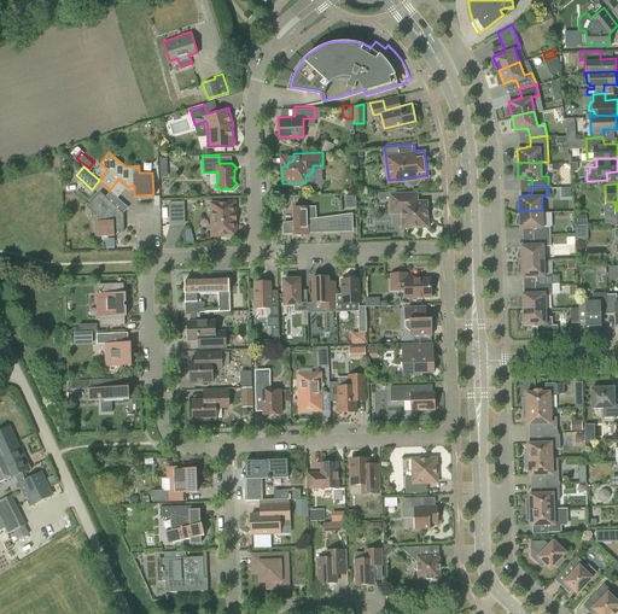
[(95,234),(115,233),(114,229),(123,229),(123,211),(100,189),(87,204),(95,212),(95,218),(94,218),(95,234)]
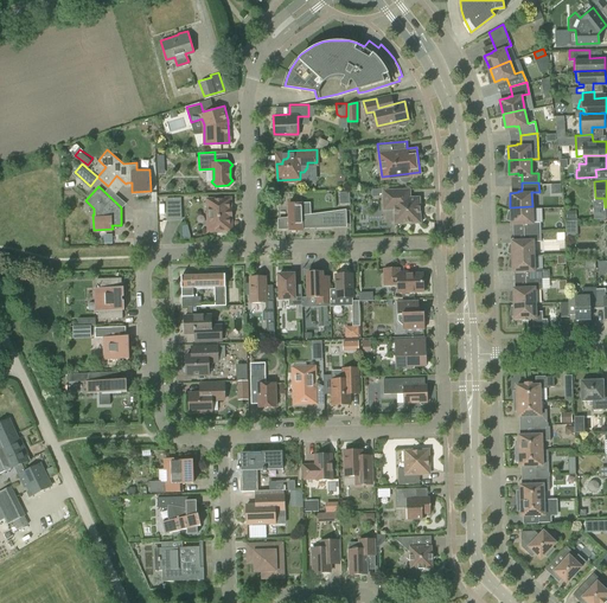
[(410,196),(410,187),(383,188),(383,207),(394,207),(395,222),(421,220),(420,194),(410,196)]
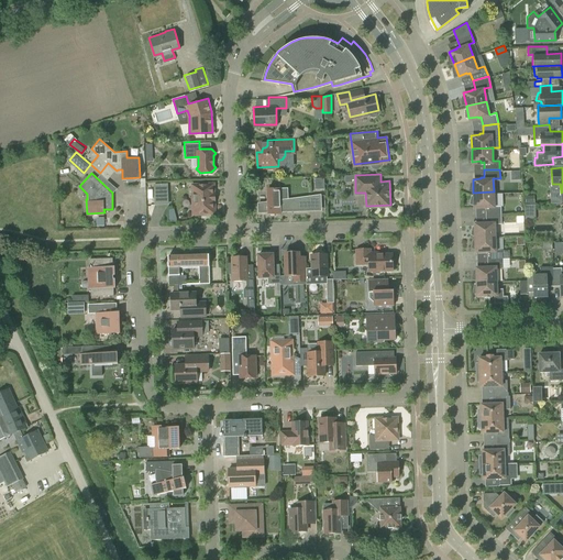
[(315,176),(315,187),(324,187),(324,176),(315,176)]
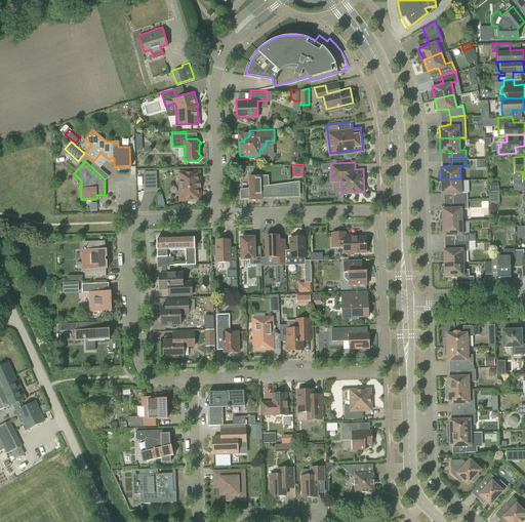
[(180,198),(199,197),(199,170),(179,171),(180,198)]
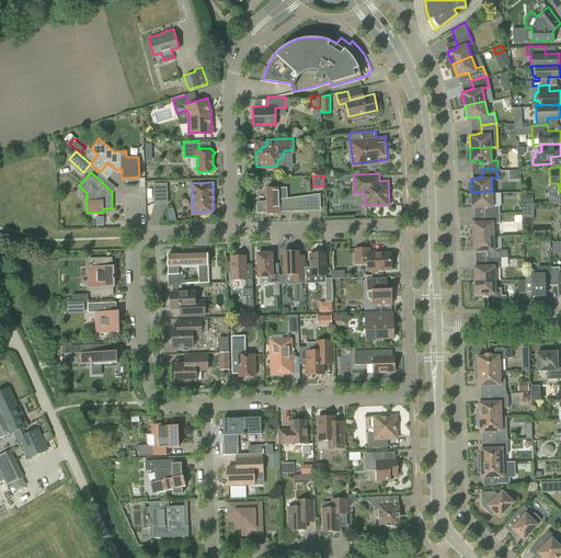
[(278,198),(278,186),(266,186),(266,200),(258,201),(258,209),(266,209),(267,212),(279,212),(279,209),(308,208),(308,194),(278,198)]
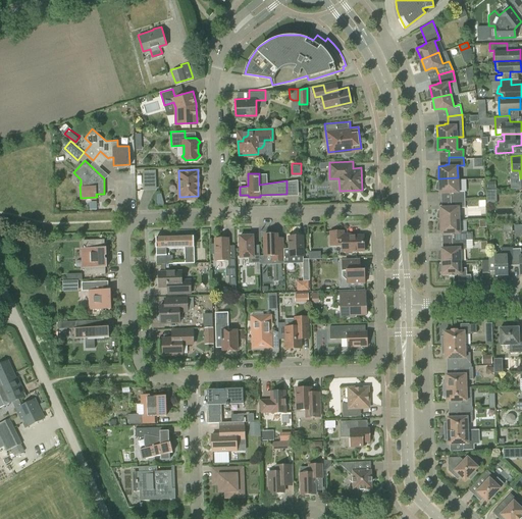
[(451,198),(465,198),(464,190),(458,190),(458,177),(438,178),(438,191),(447,190),(447,192),(450,191),(451,198)]
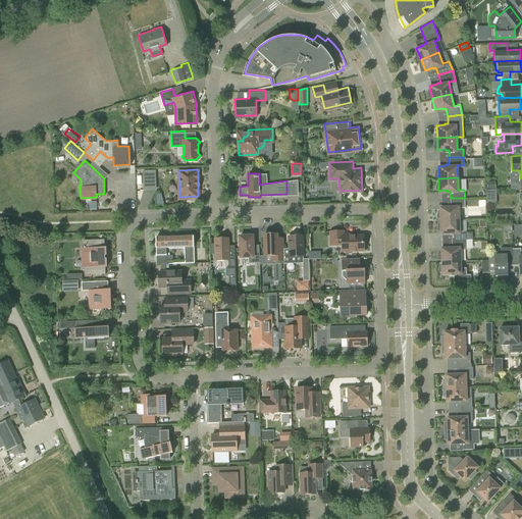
[(494,202),(496,188),(486,188),(486,202),(494,202)]
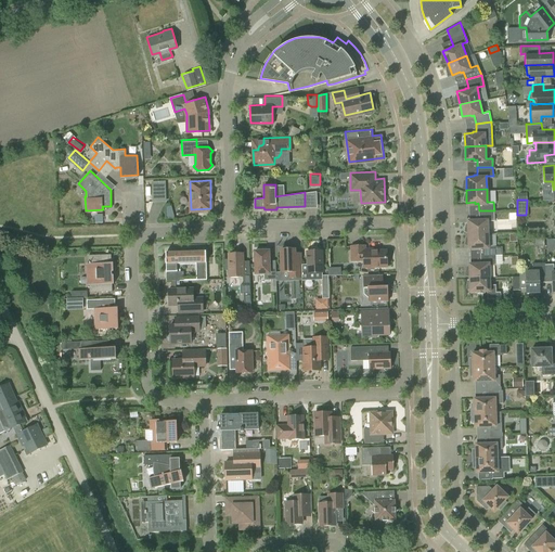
[(467,233),(488,232),(488,219),(494,219),(494,210),(479,210),(479,218),(476,218),(476,219),(467,220),(467,233)]
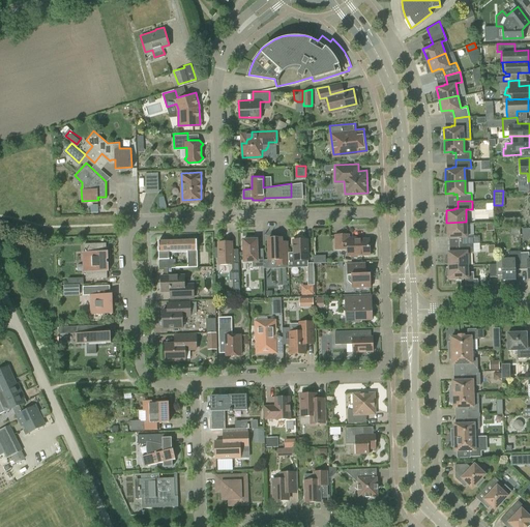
[(459,242),(473,242),(473,241),(479,241),(479,234),(467,234),(466,222),(446,223),(447,235),(455,234),(455,235),(459,235),(459,242)]
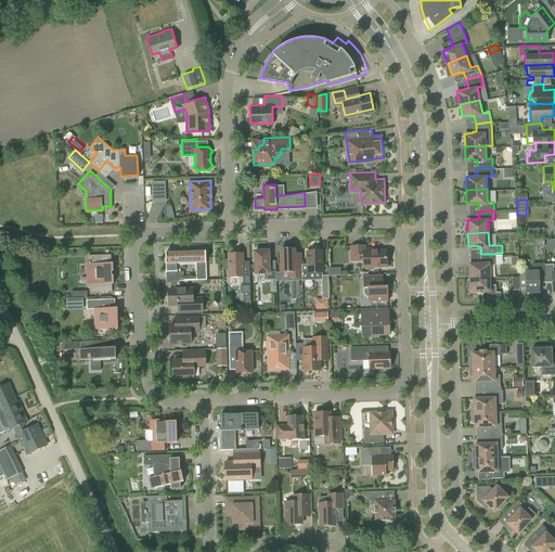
[(365,247),(365,244),(351,244),(351,259),(364,258),(364,266),(387,265),(386,248),(371,248),(371,247),(365,247)]
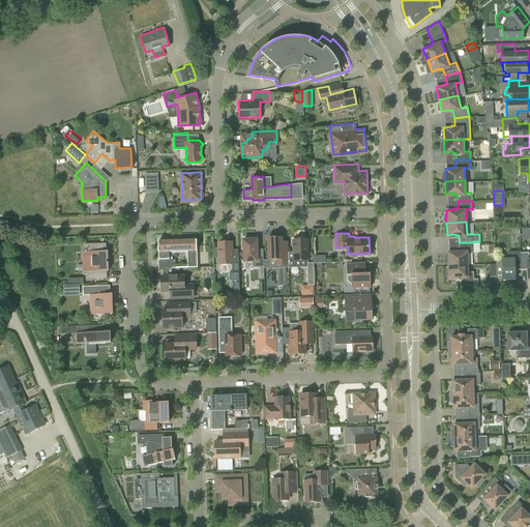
[(282,240),(282,236),(268,236),(268,258),(276,258),(276,263),(289,263),(288,240),(282,240)]
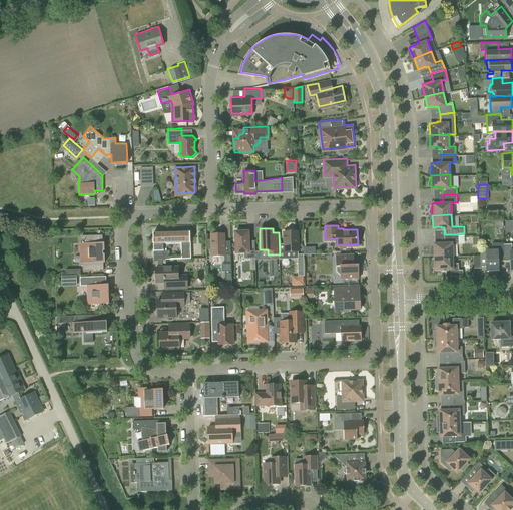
[(248,243),(248,229),(235,230),(235,251),(244,250),(244,257),(255,257),(254,243),(248,243)]
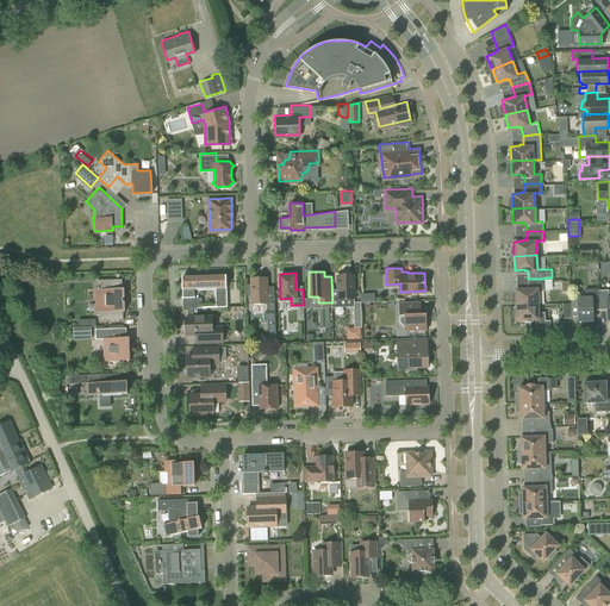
[(338,298),(354,297),(353,273),(337,274),(338,298)]
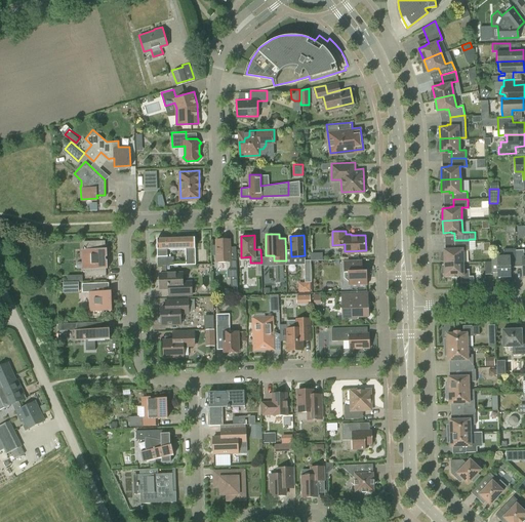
[(195,263),(195,236),(157,237),(157,254),(167,254),(167,247),(186,246),(186,263),(195,263)]
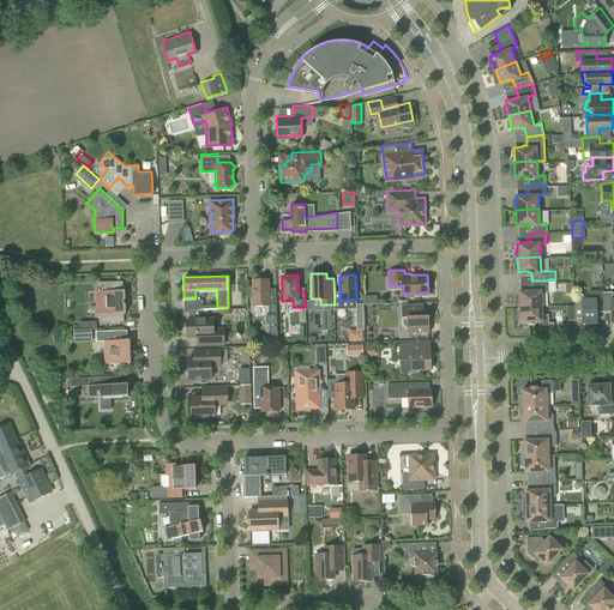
[(269,278),(253,278),(253,288),(253,295),(253,305),(269,303),(269,312),(265,312),(266,321),(269,321),(269,322),(277,322),(276,299),(269,299),(269,287),(269,278)]
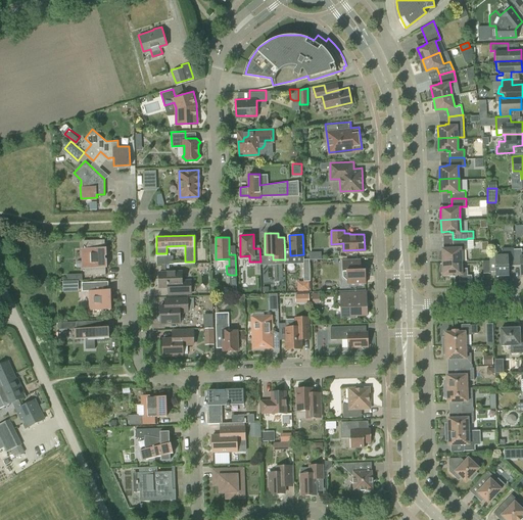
[(84,246),(82,246),(83,267),(85,267),(85,273),(105,273),(105,266),(107,266),(106,245),(104,245),(104,238),(83,239),(84,246)]
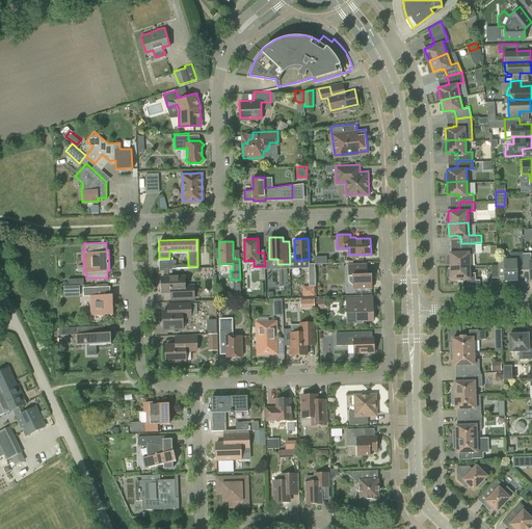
[(450,265),(470,264),(469,252),(475,252),(475,243),(460,243),(460,250),(457,250),(457,252),(449,253),(450,265)]
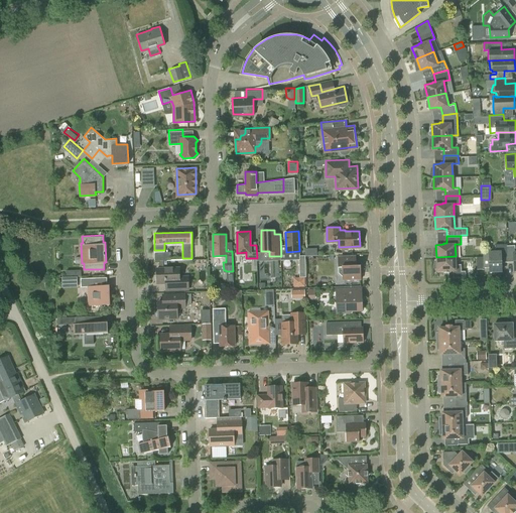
[(506,244),(507,244),(507,242),(495,243),(495,251),(489,251),(489,270),(501,269),(501,261),(507,261),(506,244)]
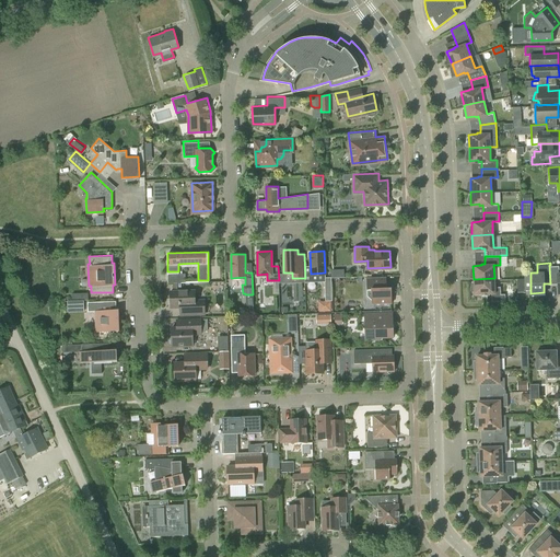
[(559,291),(559,271),(559,273),(558,265),(550,265),(549,265),(550,283),(557,282),(557,292),(559,291)]
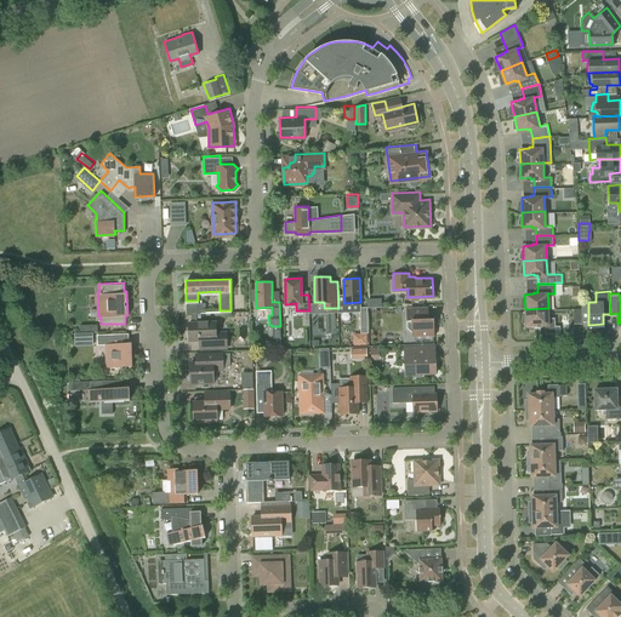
[(428,319),(428,306),(406,307),(408,326),(412,331),(412,335),(434,333),(434,318),(428,319)]
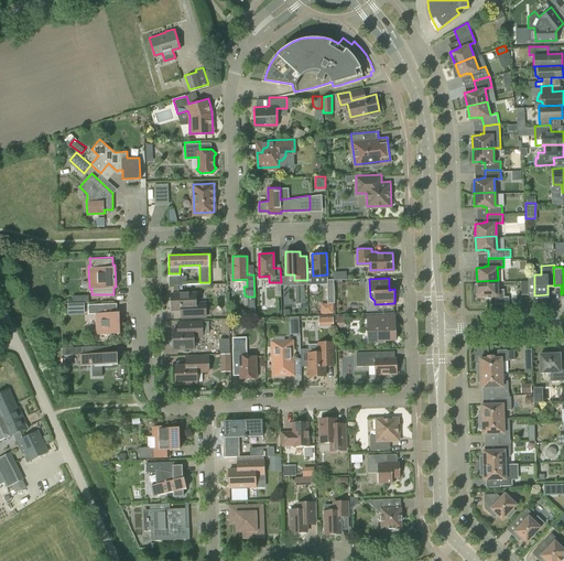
[(498,280),(477,281),(477,295),(495,294),(495,302),(509,302),(508,294),(503,295),(503,288),(498,288),(498,280)]
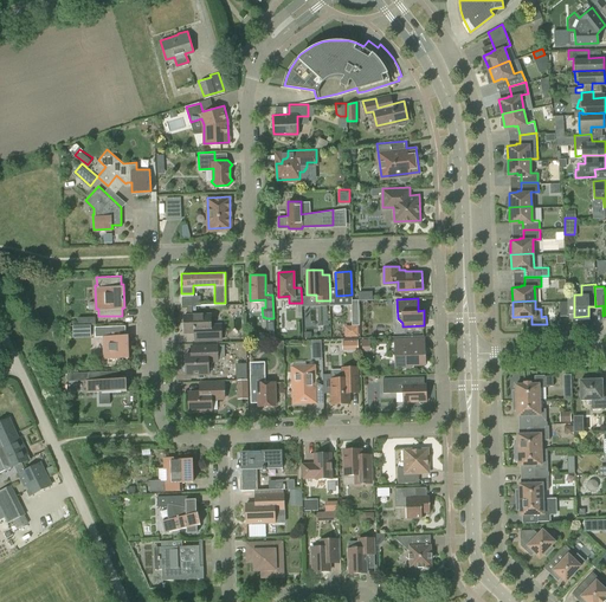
[(211,323),(211,312),(184,314),(185,330),(195,330),(195,338),(221,337),(220,323),(211,323)]
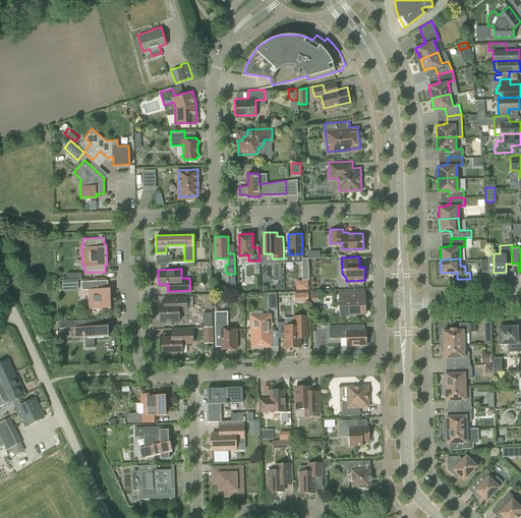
[(81,271),(66,271),(66,278),(62,278),(62,288),(77,288),(76,277),(81,277),(81,271)]
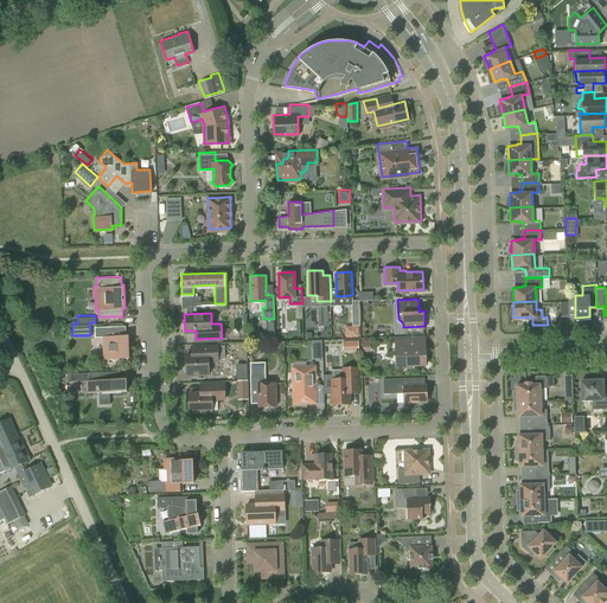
[(358,324),(344,324),(344,335),(358,335),(358,324)]
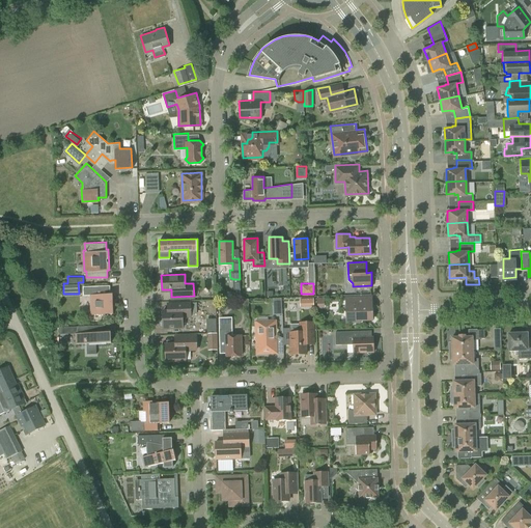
[(98,293),(98,284),(83,285),(83,294),(89,294),(90,313),(113,312),(112,293),(98,293)]
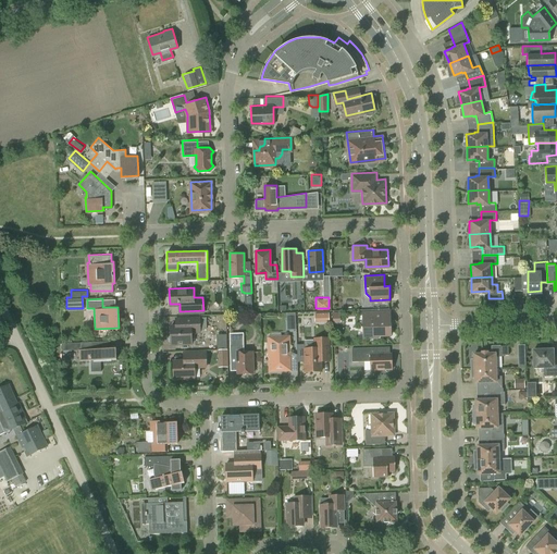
[(381,318),(381,309),(362,310),(363,334),(391,334),(391,318),(381,318)]
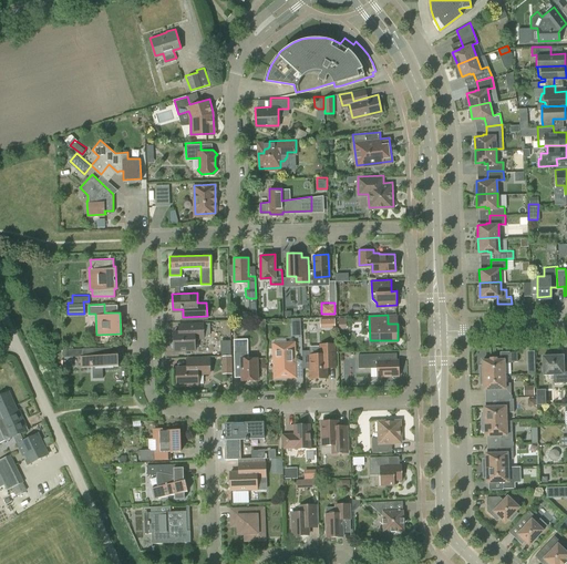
[(174,349),(195,348),(195,336),(204,336),(210,332),(209,321),(178,322),(178,330),(174,330),(174,349)]
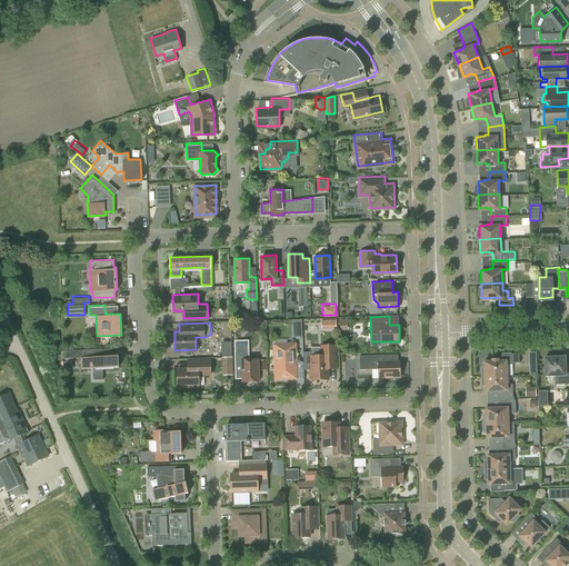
[(230,339),(230,333),(225,330),(220,333),(220,339),(225,341),(230,339)]
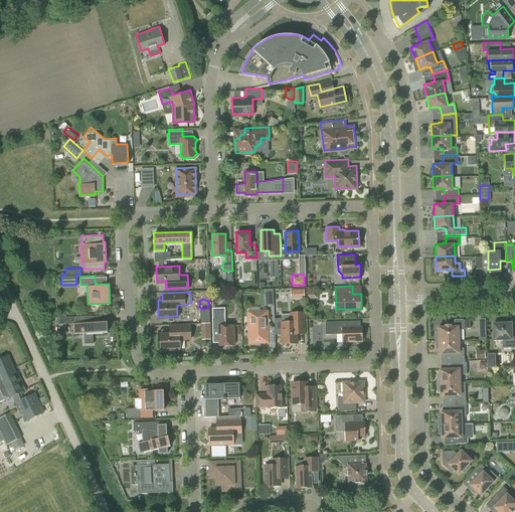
[(220,306),(212,306),(212,318),(212,330),(219,330),(219,340),(219,344),(233,343),(233,323),(225,324),(225,318),(225,311),(220,306)]
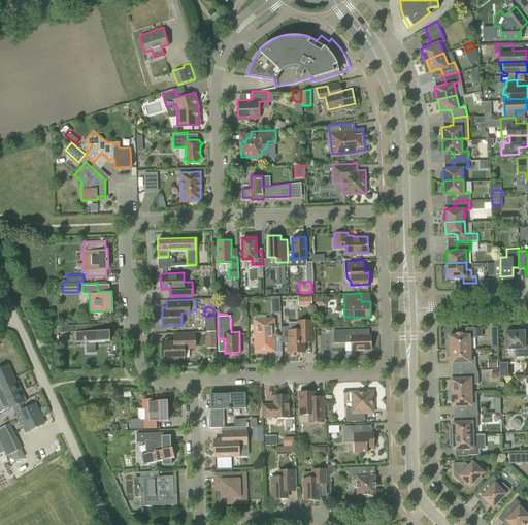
[(255,330),(253,336),(255,336),(255,348),(267,348),(267,350),(274,350),(282,350),(282,334),(274,332),(274,331),(276,325),(273,324),(273,318),(266,318),(266,321),(255,321),(255,330)]
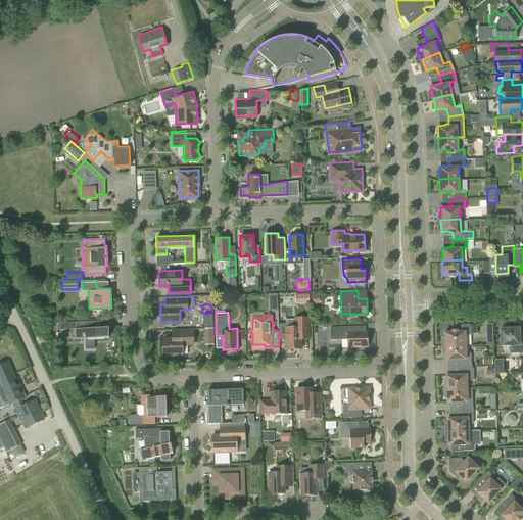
[(287,320),(279,320),(280,336),(286,336),(286,347),(301,346),(301,338),(301,332),(310,332),(308,316),(298,316),(298,325),(294,325),(287,326),(287,320)]
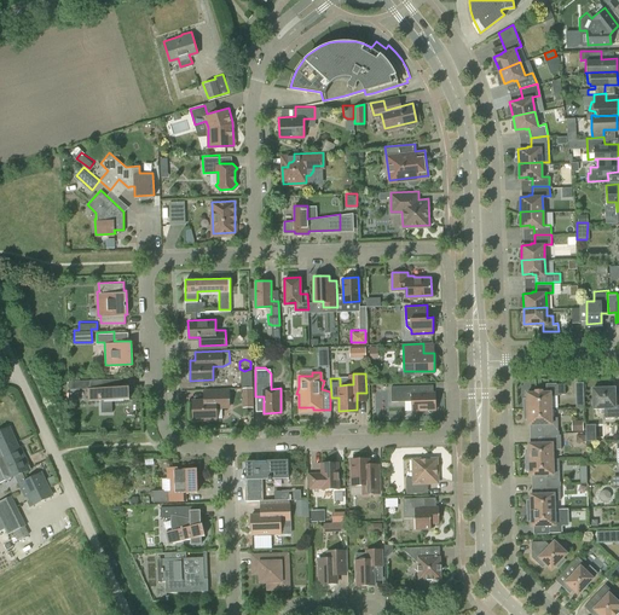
[(111,377),(69,379),(69,387),(88,387),(88,399),(100,399),(102,411),(113,410),(111,398),(129,398),(129,386),(121,386),(111,386),(111,377)]
